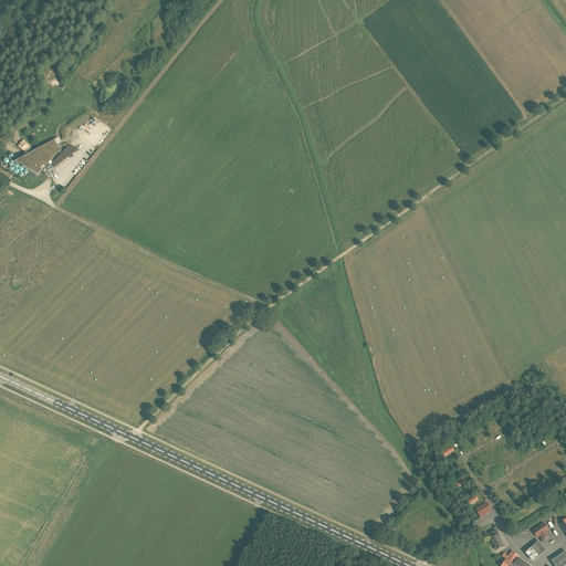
[(23,139),(17,146),(24,154),(31,147),(23,139)]
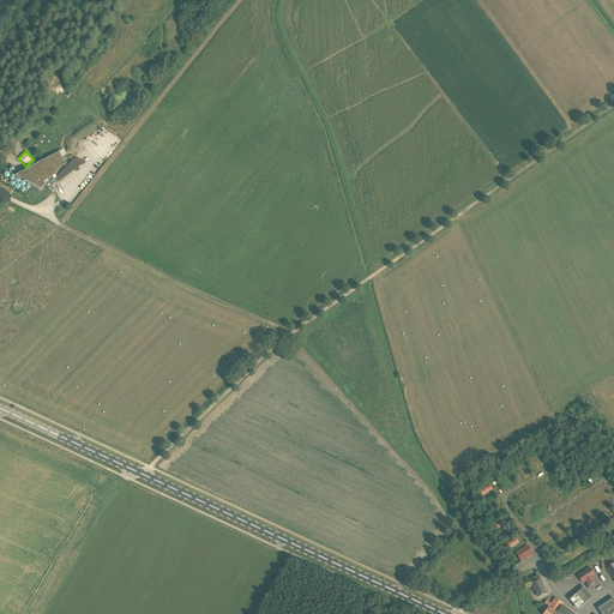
[(61,158),(60,155),(30,172),(17,179),(34,187),(34,186),(42,191),(46,187),(44,185),(47,182),(49,184),(64,168),(62,167),(65,164),(61,158)]
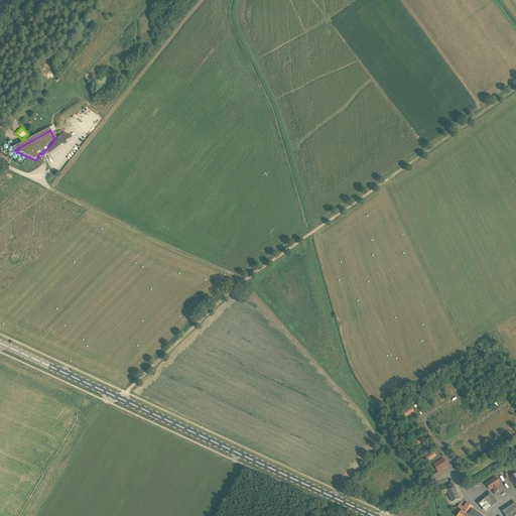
[(52,140),(53,141),(55,142),(47,151),(49,154),(73,138),(63,132),(57,140),(54,138),(52,140)]
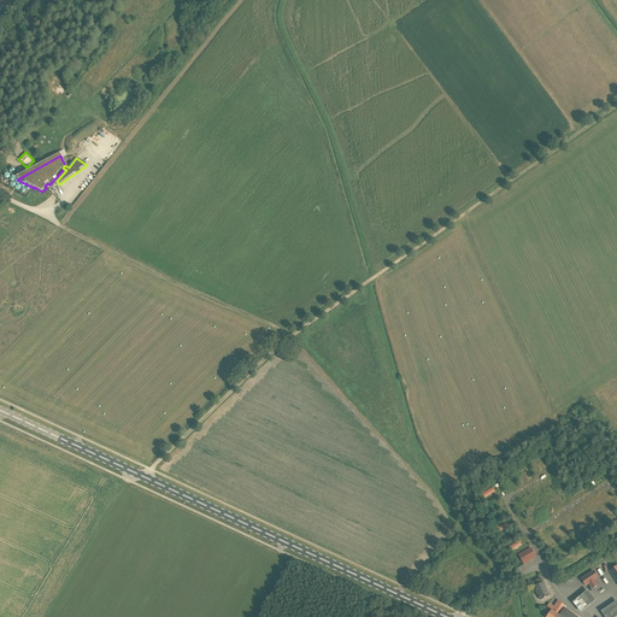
[(493,488),(482,494),(485,498),(495,492),(493,488)]
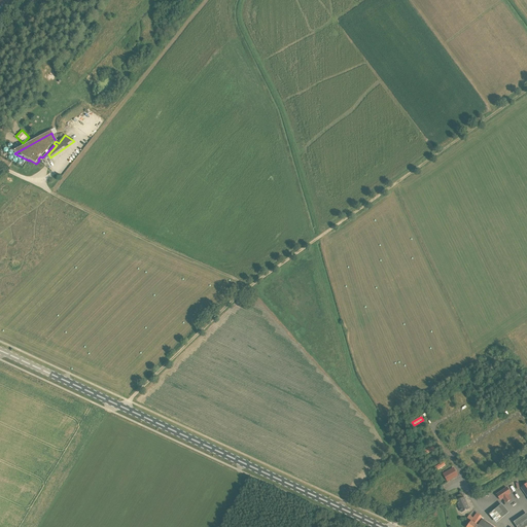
[(435,450),(433,446),(424,451),(426,455),(435,450)]
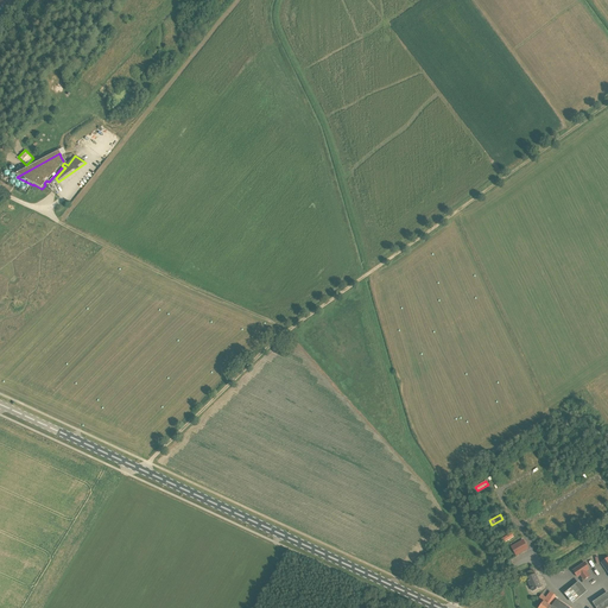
[(514,537),(512,533),(501,539),(504,544),(514,537)]
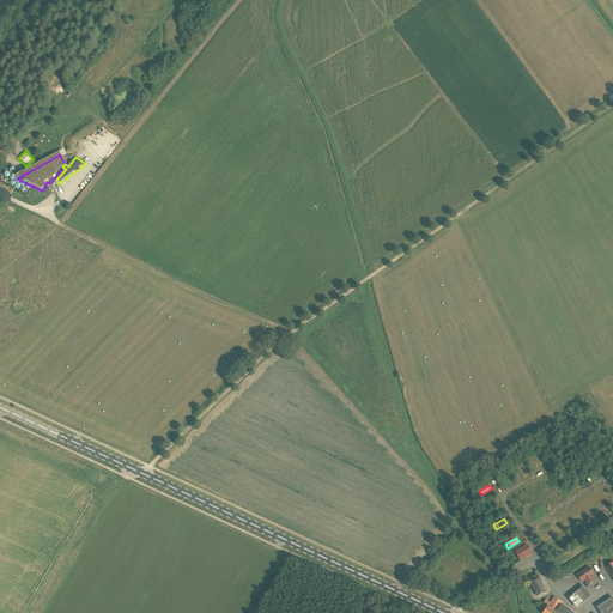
[(528,545),(515,551),(521,560),(533,553),(528,545)]
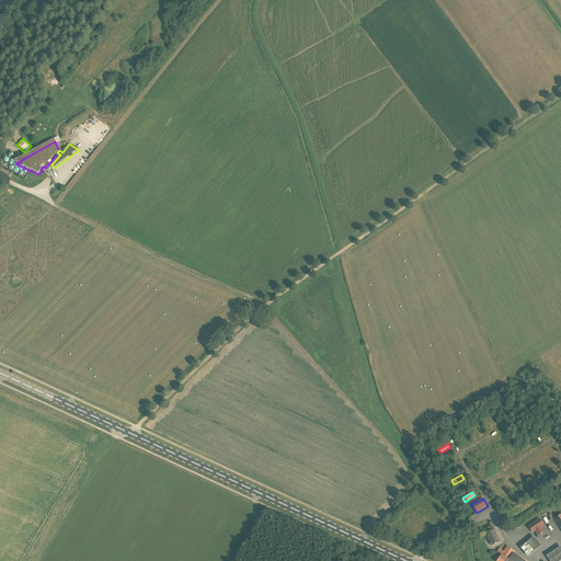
[(540,527),(544,525),(539,519),(528,526),(533,533),(536,530),(539,535),(544,531),(540,527)]
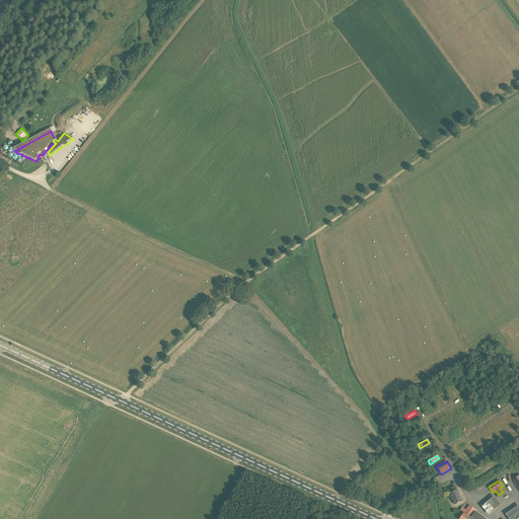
[(455,487),(448,490),(454,505),(462,501),(455,487)]
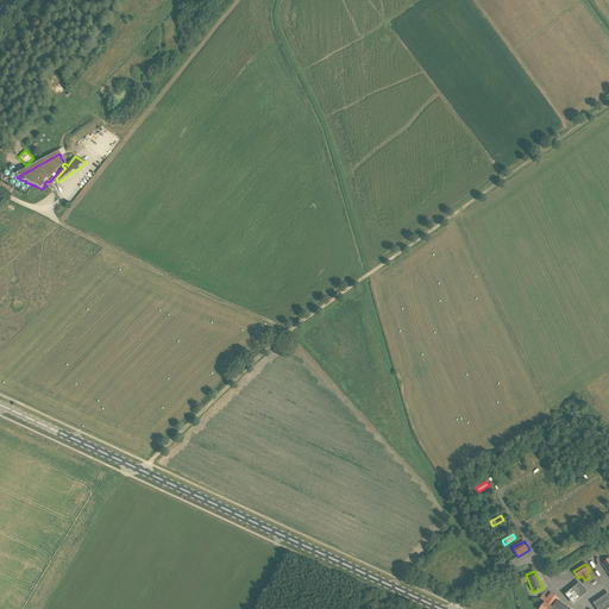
[(566,594),(573,604),(589,592),(582,583),(566,594)]
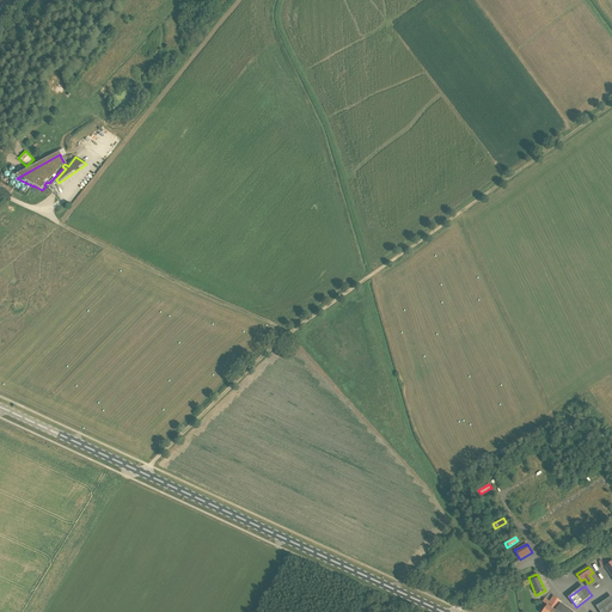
[(554,611),(561,604),(558,601),(560,600),(554,595),(550,601),(548,605),(542,611),(554,611)]
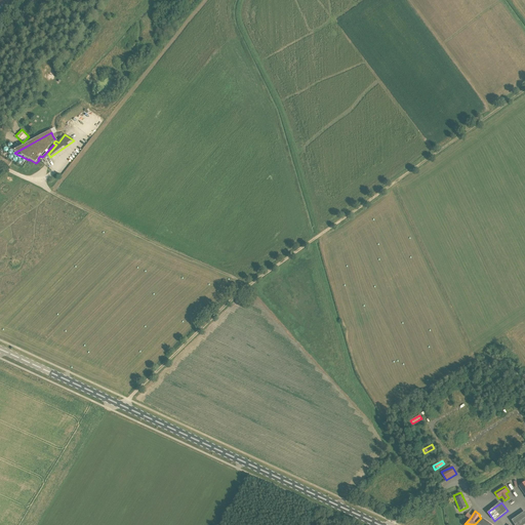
[(524,511),(513,520),(515,524),(523,524),(524,524),(524,511)]
